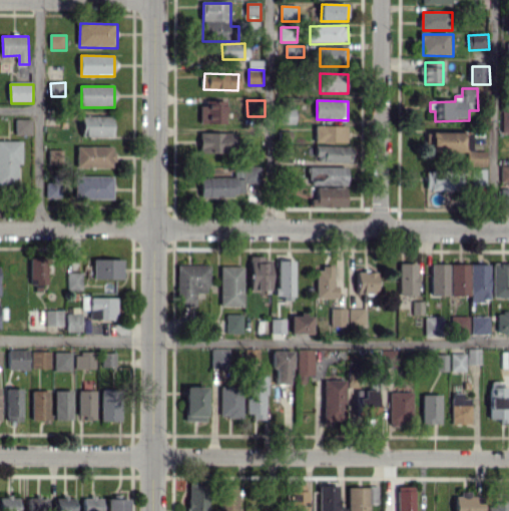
[(228,124),(228,101),(208,102),(208,107),(202,107),(202,125),(228,124)]
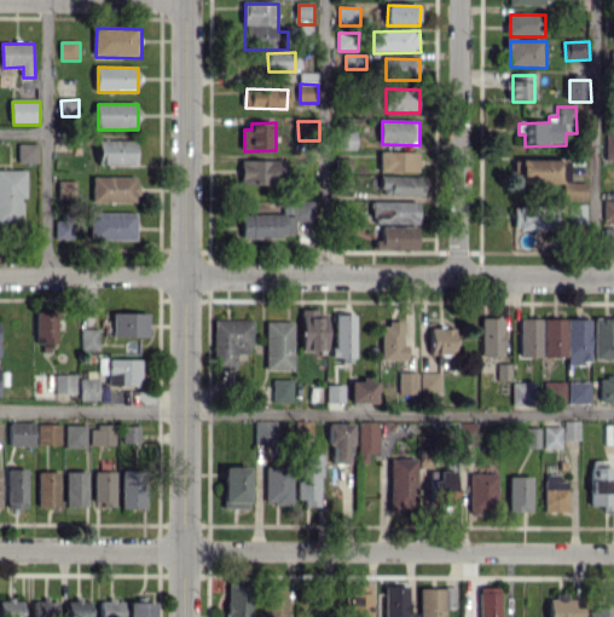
[(358,151),(359,133),(340,133),(339,150),(358,151)]
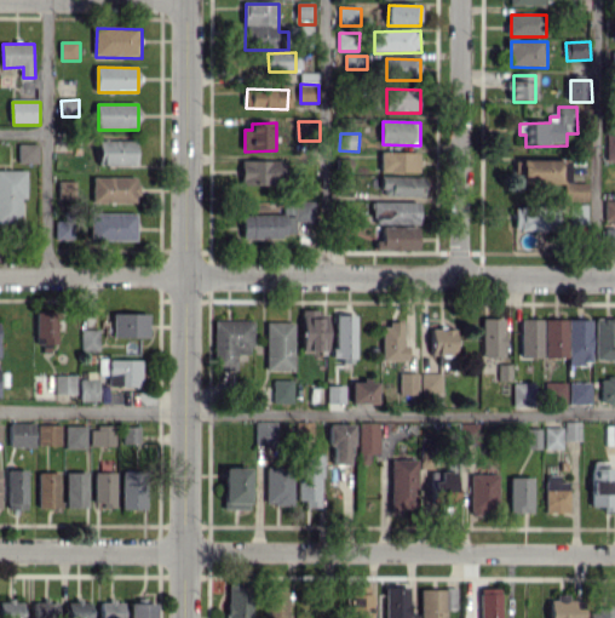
[(138,143),(101,142),(101,166),(138,166),(138,143)]
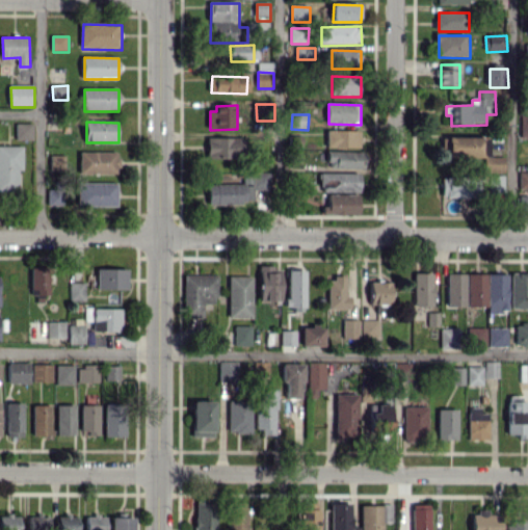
[(35,125),(19,125),(18,141),(35,141),(35,125)]
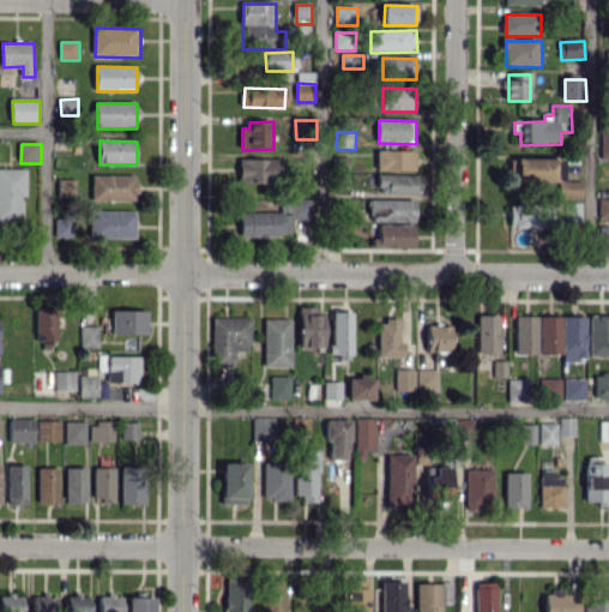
[(417,153),(379,151),(379,172),(417,173),(417,153)]
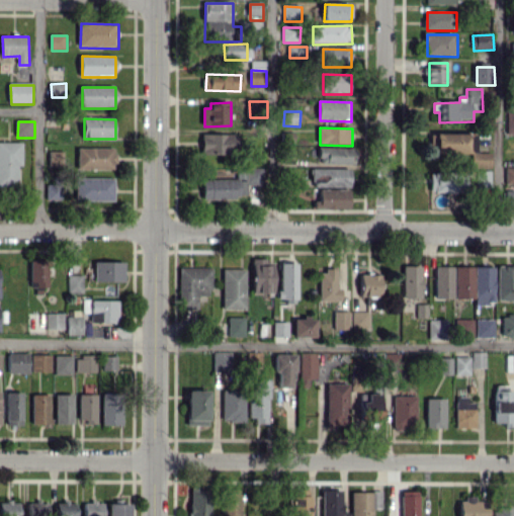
[(239,135),(220,136),(220,156),(239,155),(239,135)]
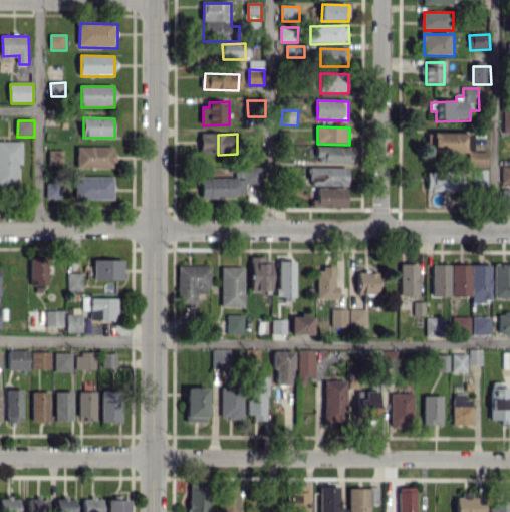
[(473,154),(473,134),(430,134),(429,154),(473,154)]
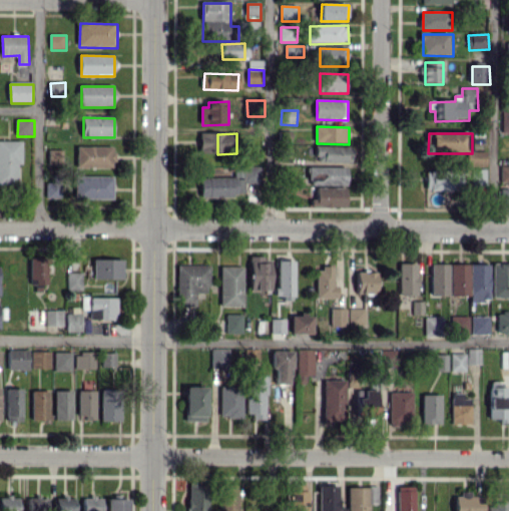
[(24,142),(0,141),(0,185),(20,185),(20,165),(24,165),(24,142)]
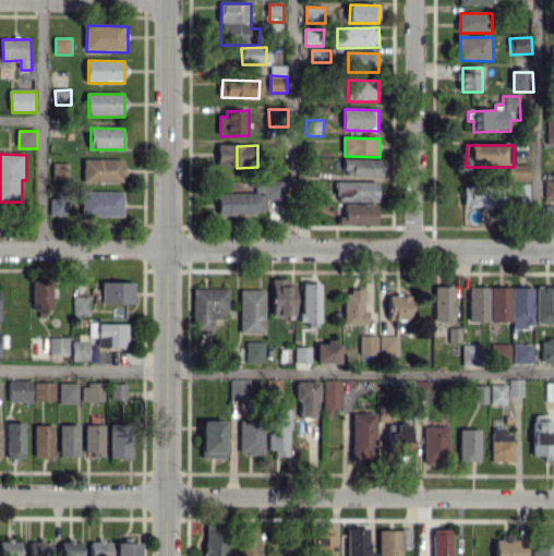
[(127,160),(85,160),(86,183),(127,183),(127,160)]
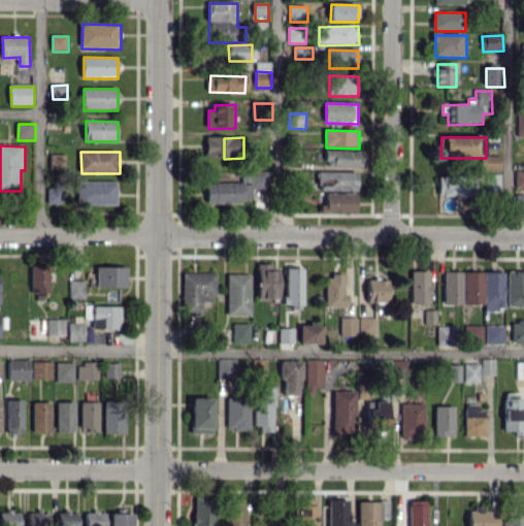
[(363,168),(363,152),(327,152),(326,168),(363,168)]
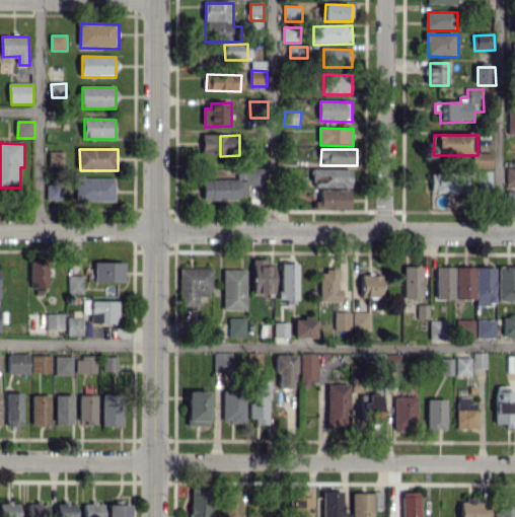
[(66,153),(52,153),(52,165),(65,166),(66,153)]
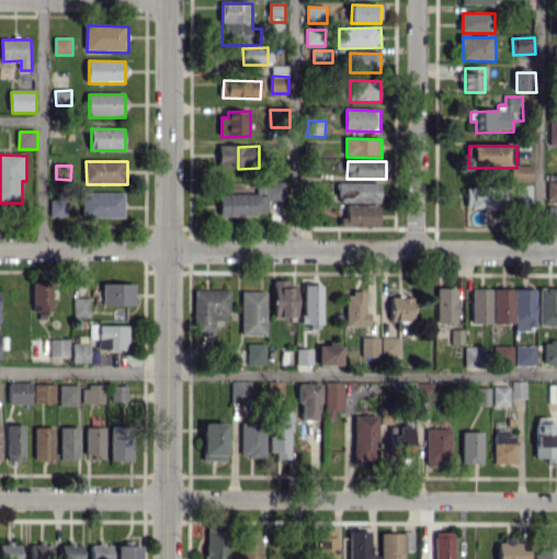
[(514,183),(535,183),(535,168),(513,168),(514,183)]
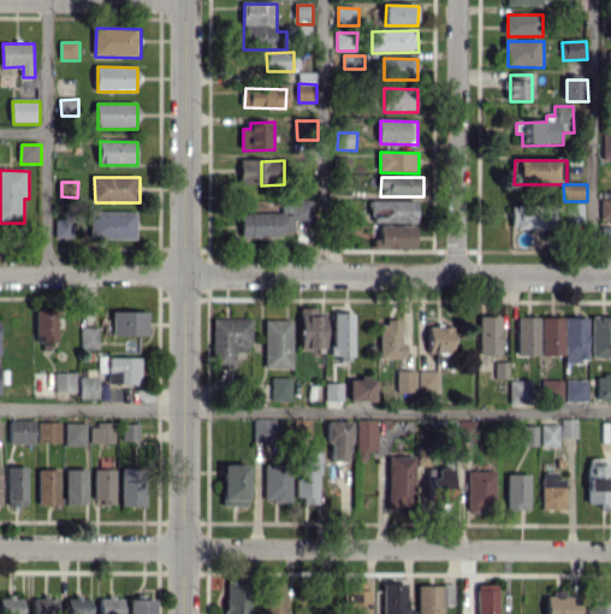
[(296,222),(315,223),(315,201),(296,201),(296,222)]
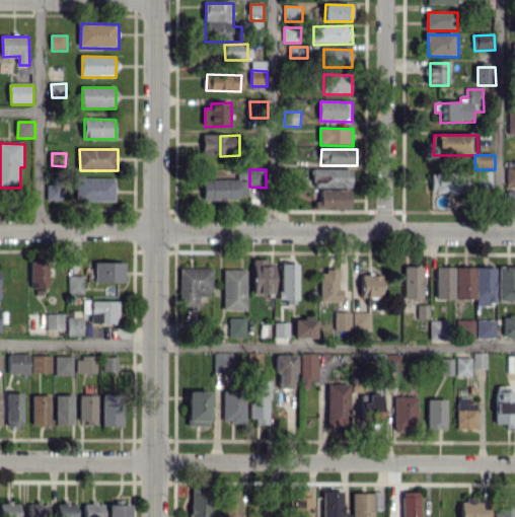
[(353,170),(314,169),(314,189),(353,190),(353,170)]
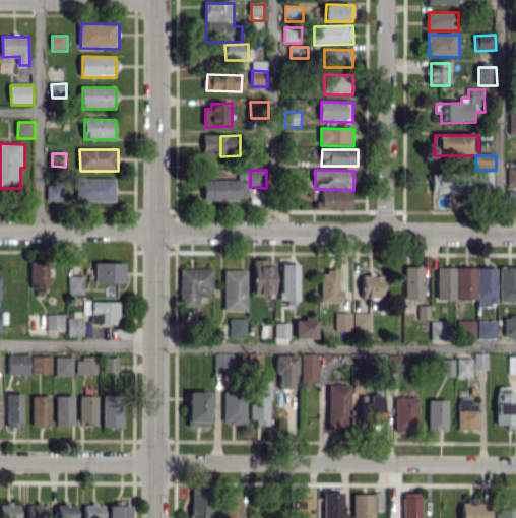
[(496,173),(476,173),(475,189),(495,190),(496,173)]
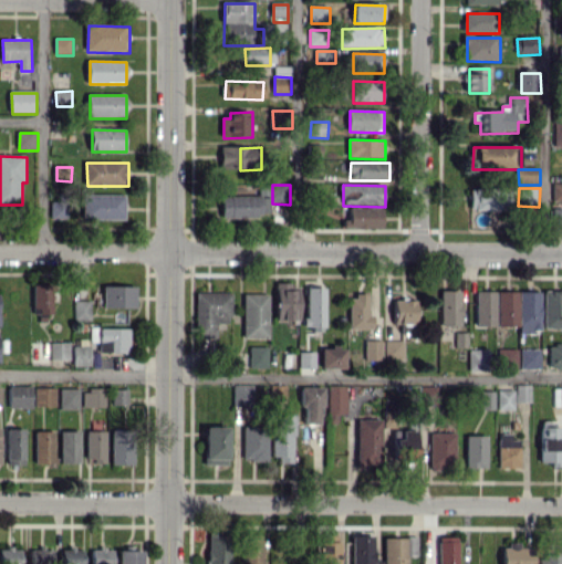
[(472,211),(511,210),(511,190),(472,191),(472,211)]
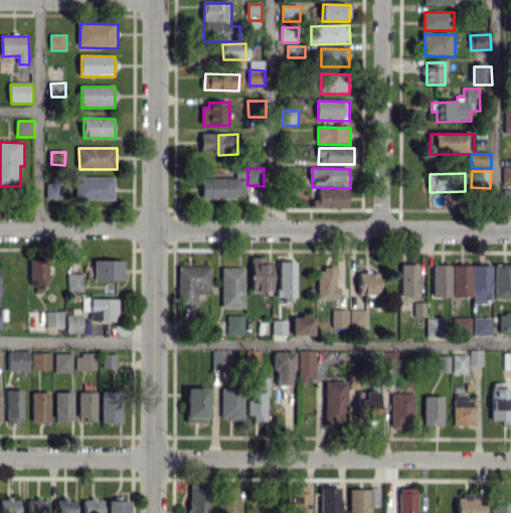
[(77,200),(116,201),(116,178),(77,177),(77,200)]
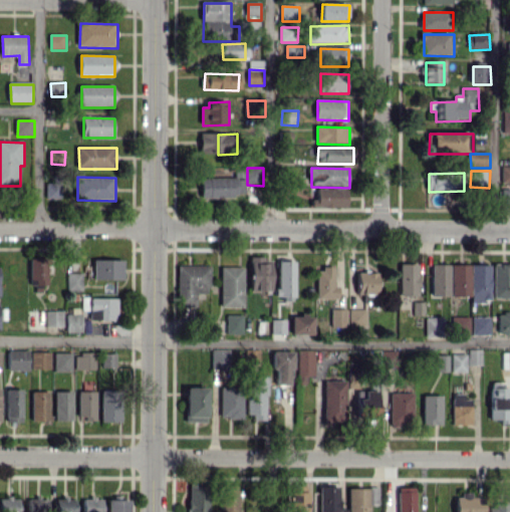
[(202,180),(203,199),(240,199),(239,179),(202,180)]
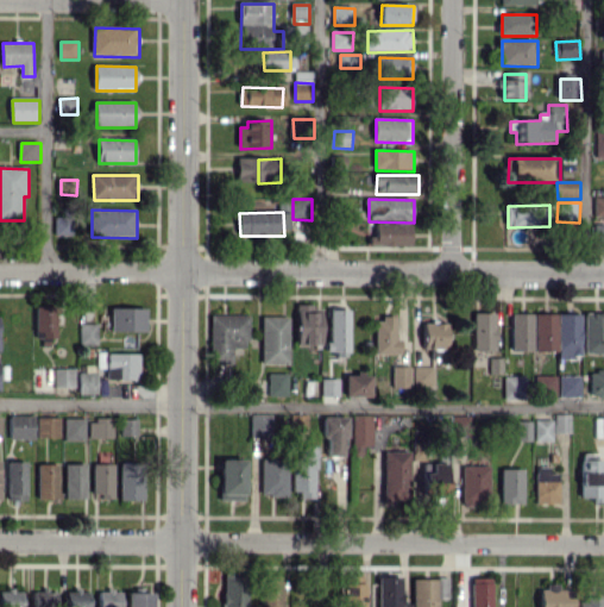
[(76,236),(75,213),(57,214),(57,237),(76,236)]
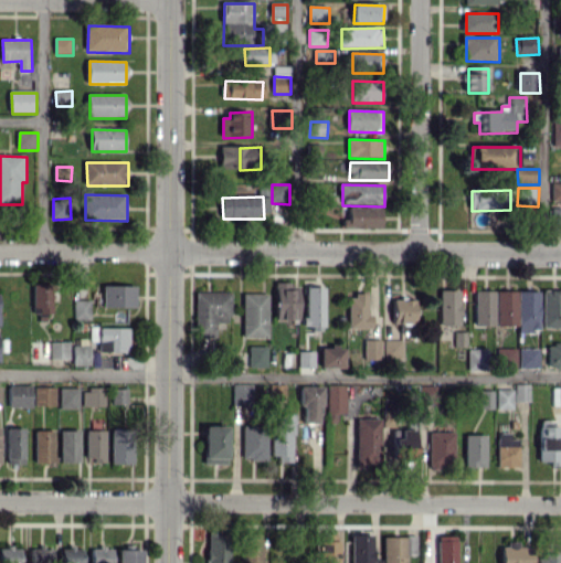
[(384,208),(351,208),(351,221),(345,221),(345,230),(383,230),(384,208)]
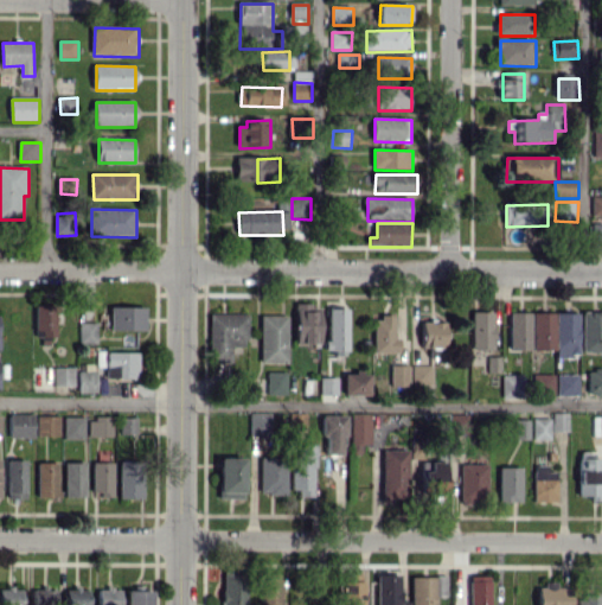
[(299,346),(324,345),(322,305),(298,306),(299,346)]
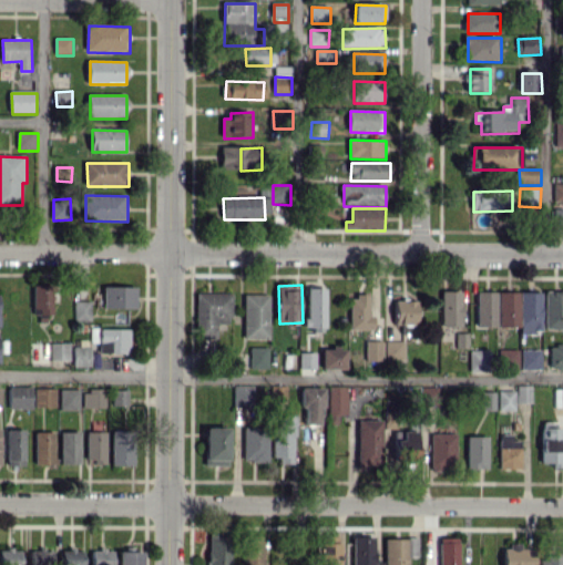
[(38,325),(49,325),(49,315),(54,315),(54,286),(38,286),(38,325)]
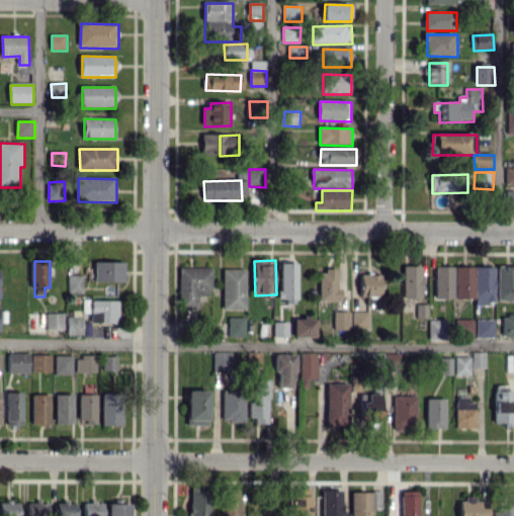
[(97,283),(126,283),(126,263),(97,263),(97,283)]
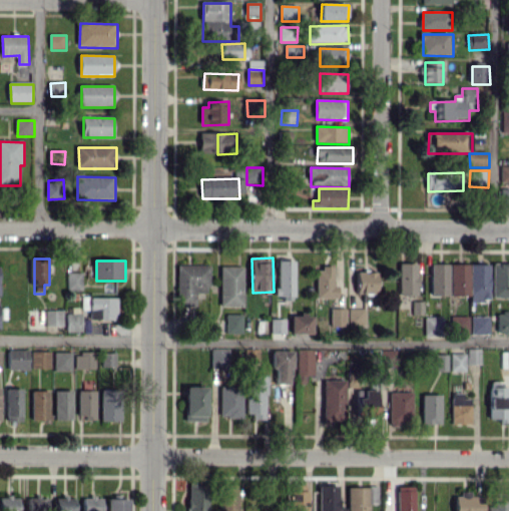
[(494,299),(508,299),(508,264),(495,264),(494,299)]
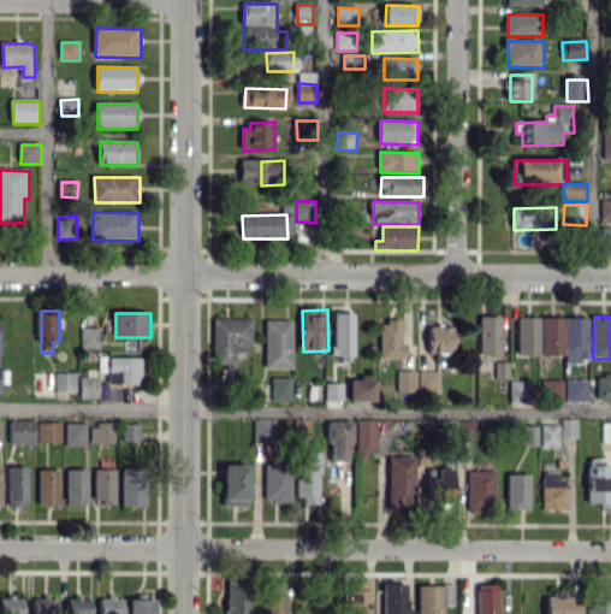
[(482,356),(505,355),(504,318),(481,318),(482,356)]
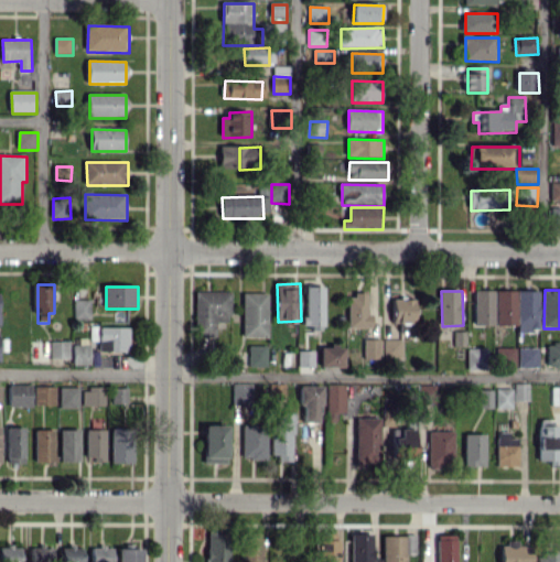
[(496,291),(476,292),(477,327),(497,326),(496,291)]
